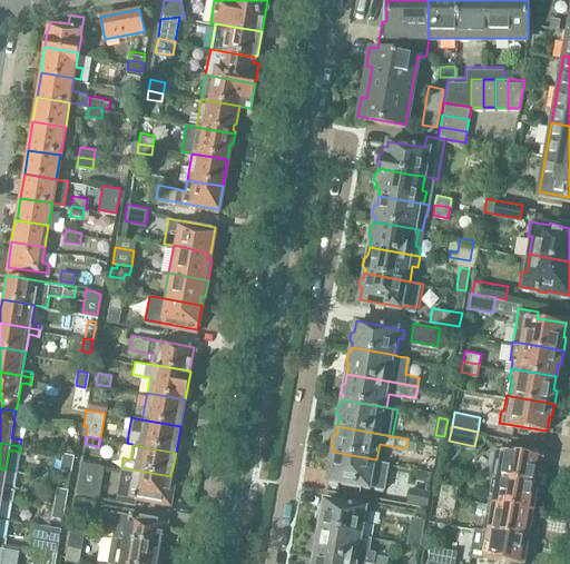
[(495,459),(493,474),(497,475),(541,483),(543,471),(540,470),(542,456),(495,447),(493,458),(495,459)]
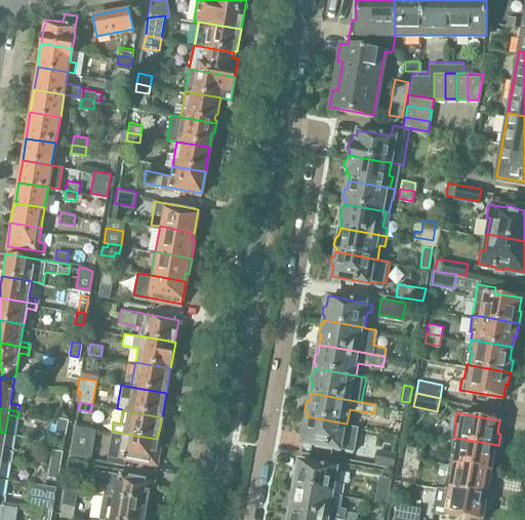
[(57,416),(54,431),(65,433),(67,418),(57,416)]
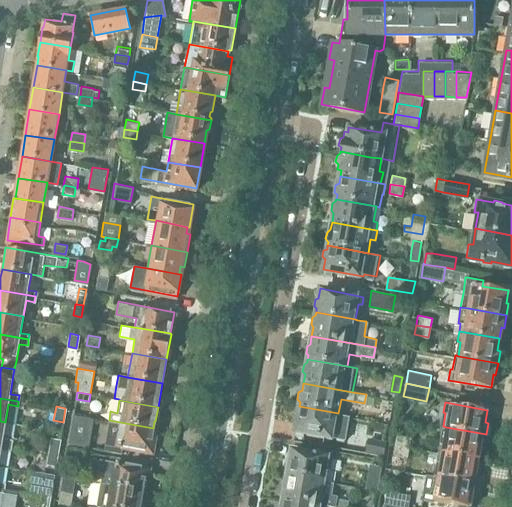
[(295,410),(294,418),(296,420),(295,429),(344,438),(348,415),(338,413),(299,406),(298,409),(295,410)]
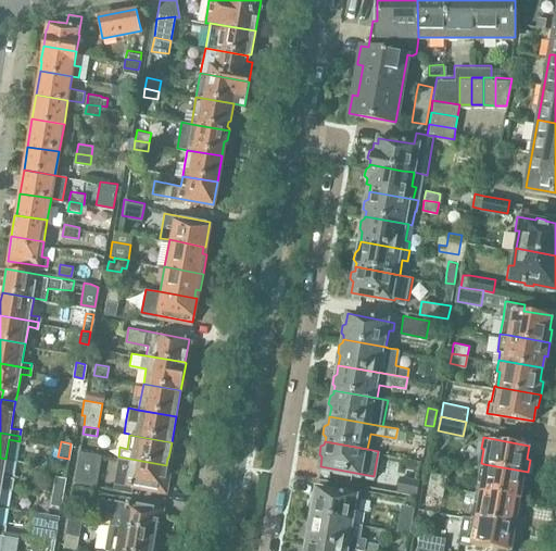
[(79,450),(75,481),(95,485),(99,453),(79,450)]
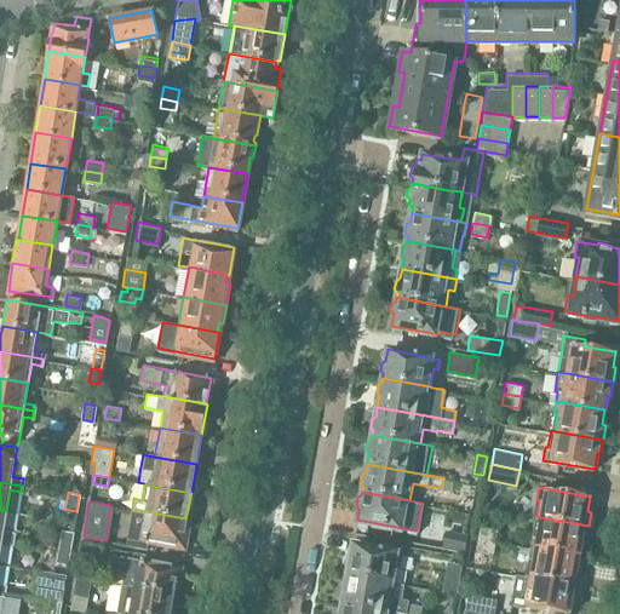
[(132,509),(126,543),(148,546),(149,540),(185,546),(189,520),(185,518),(132,509)]
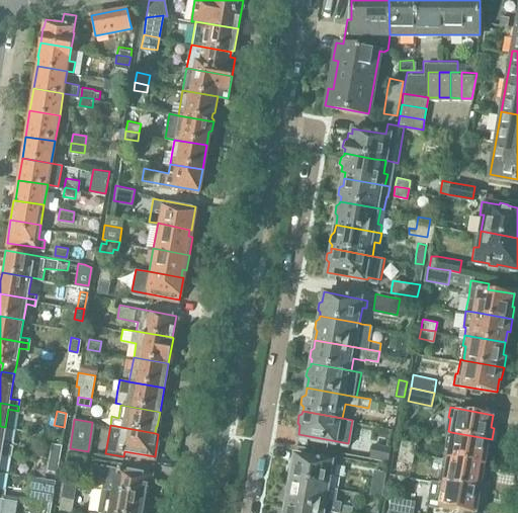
[(0,426),(0,447),(11,449),(11,444),(3,442),(5,427),(0,426)]
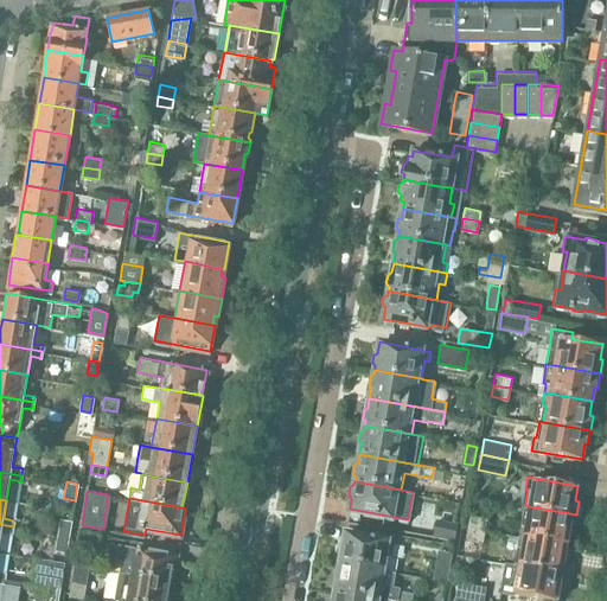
[(522,525),(519,535),(567,543),(569,529),(573,530),(576,515),(529,506),(525,526),(522,525)]
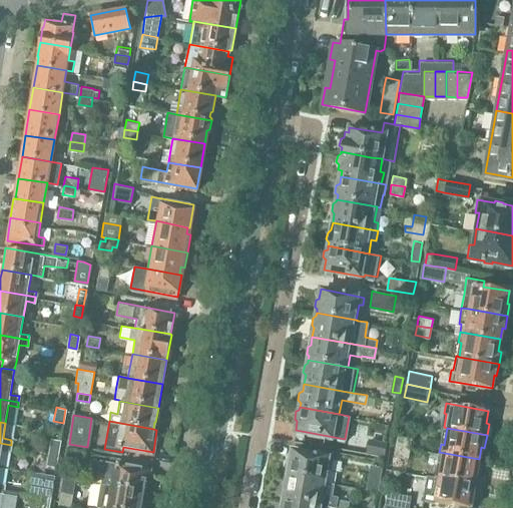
[(51,437),(49,450),(58,452),(60,439),(51,437)]
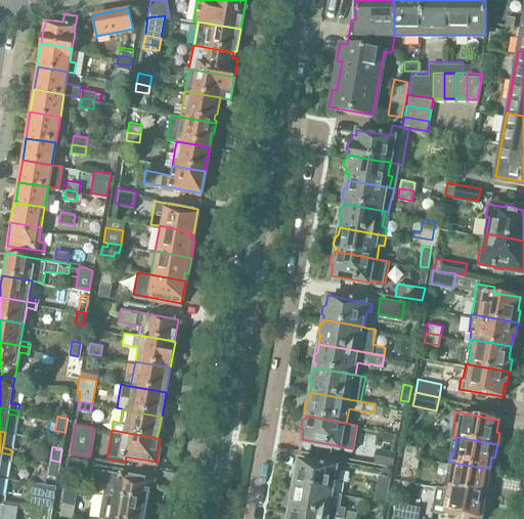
[(406,446),(404,456),(419,459),(420,448),(406,446)]
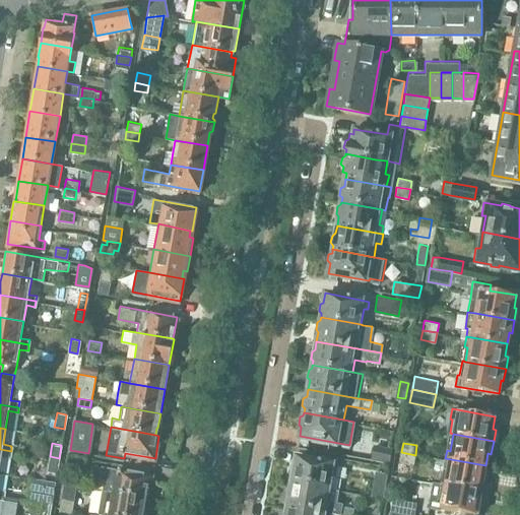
[(374,444),(372,458),(390,461),(392,447),(374,444)]
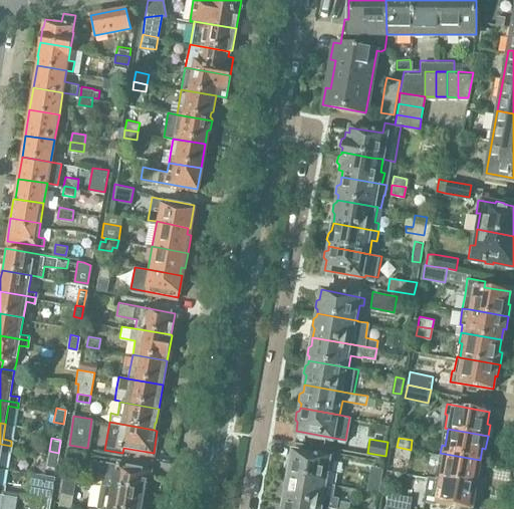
[(0,444),(0,454),(1,449),(10,451),(11,446),(0,444)]
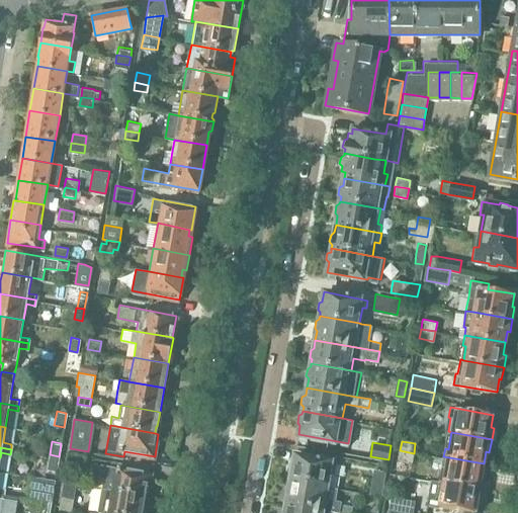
[(400,450),(398,460),(412,463),(414,453),(400,450)]
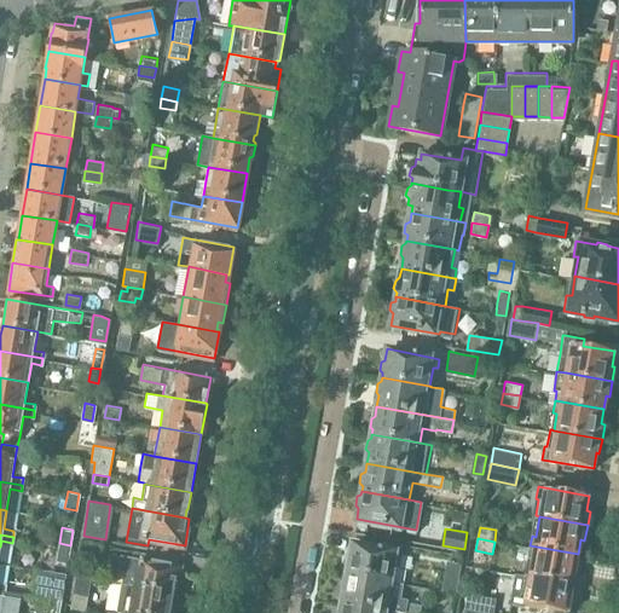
[(59,543),(56,559),(68,560),(70,545),(59,543)]
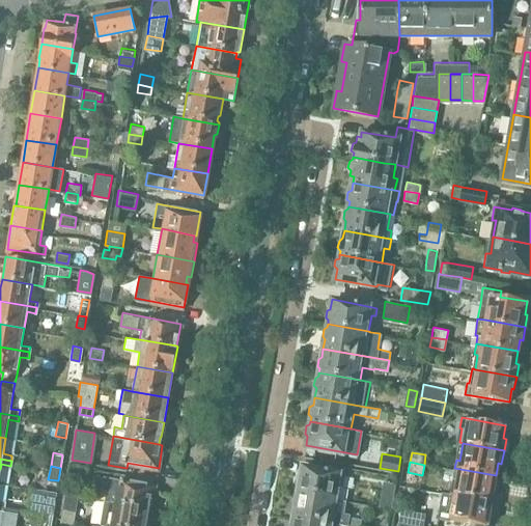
[(297,477),(296,485),(298,488),(298,491),(336,498),(339,481),(342,481),(344,473),(302,467),(301,476),(297,477)]
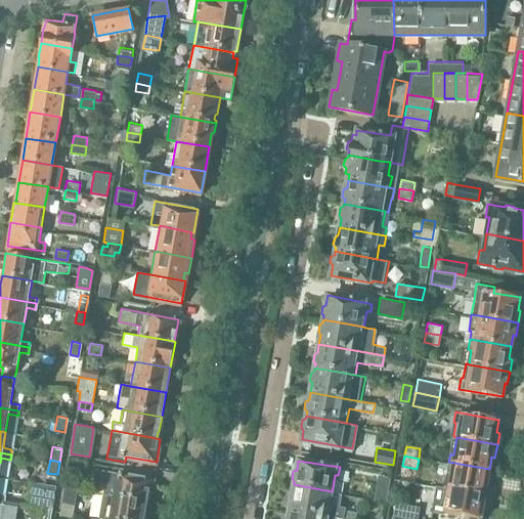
[(447,470),(444,486),(448,487),(488,493),(489,485),(486,485),(489,469),(448,462),(447,470)]
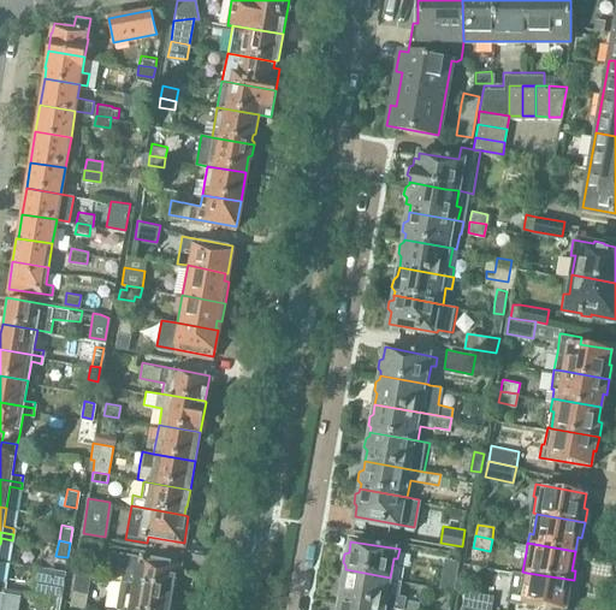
[(108,550),(106,566),(120,568),(118,580),(128,581),(170,587),(170,588),(176,588),(181,563),(141,556),(142,550),(130,548),(129,554),(108,550)]
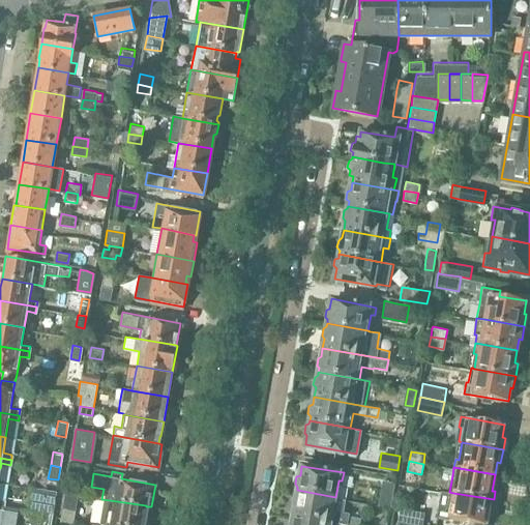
[(32,499),(30,509),(43,512),(52,513),(55,499),(56,491),(34,487),(32,499)]
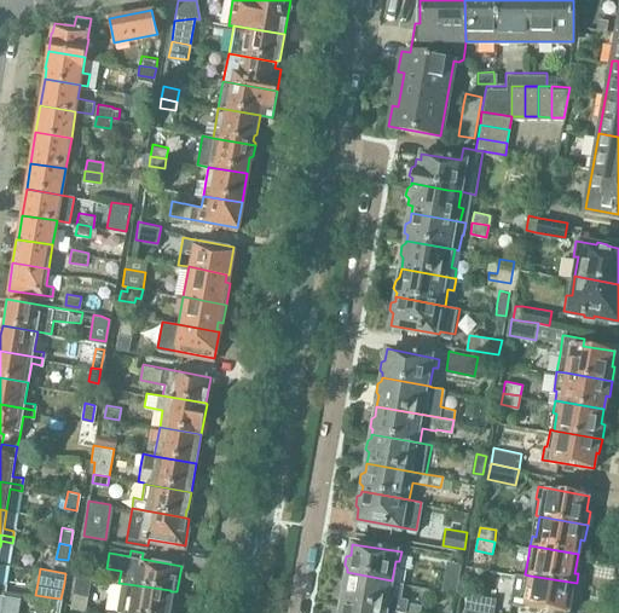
[(342,579),(341,587),(343,589),(341,600),(392,608),(404,611),(405,601),(406,597),(400,596),(403,582),(392,580),(347,572),(346,577),(342,579)]
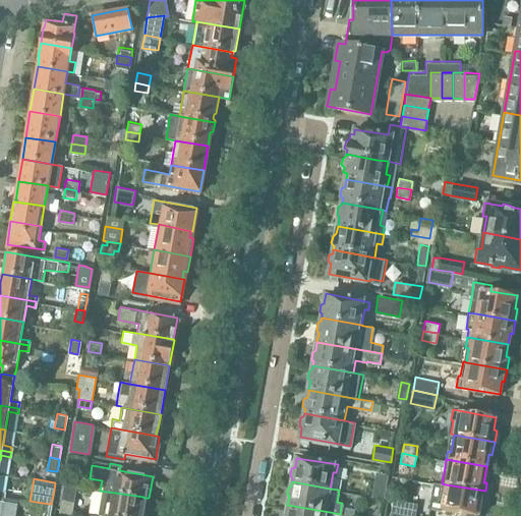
[(373,481),(371,495),(384,497),(386,483),(373,481)]
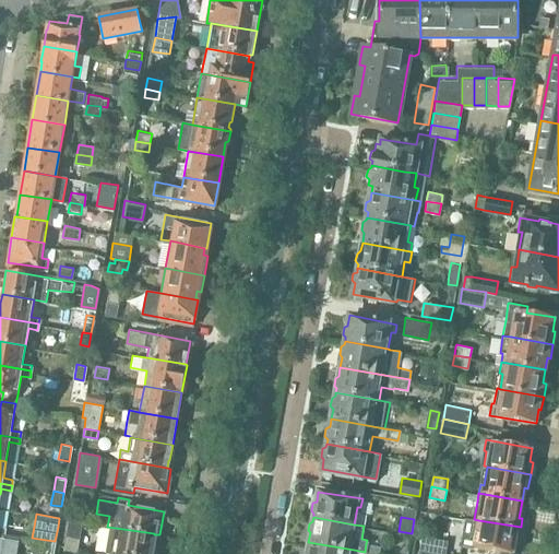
[(465,518),(460,544),(467,545),(512,553),(515,540),(519,540),(521,527),(478,520),(474,519),(465,518)]
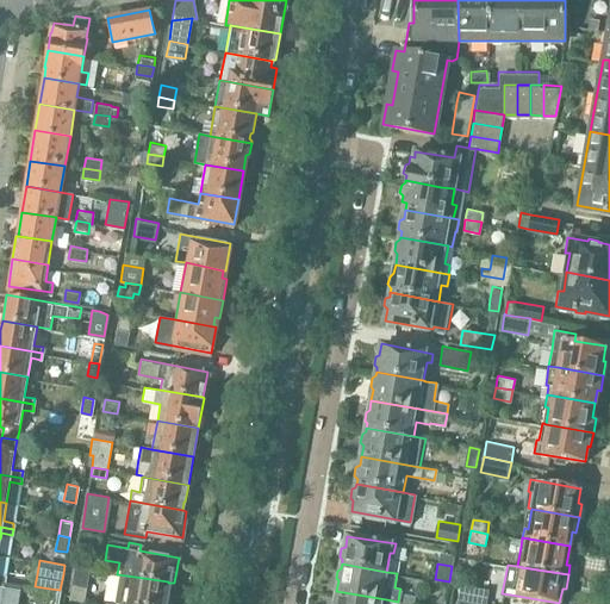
[(72,584),(69,595),(85,597),(86,586),(89,570),(74,567),(72,584)]
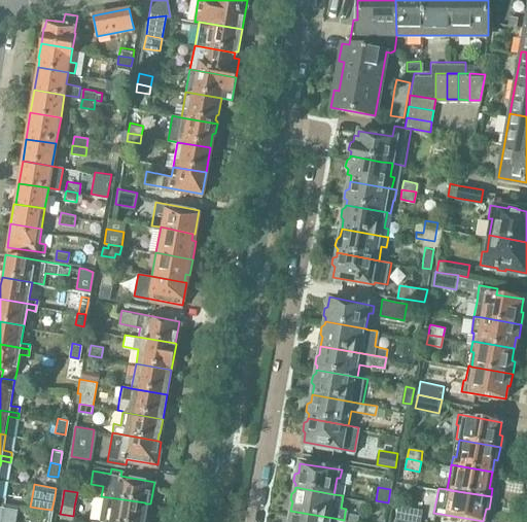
[(109,497),(105,521),(106,521),(148,521),(149,516),(145,514),(146,511),(144,510),(145,503),(145,502),(109,497)]
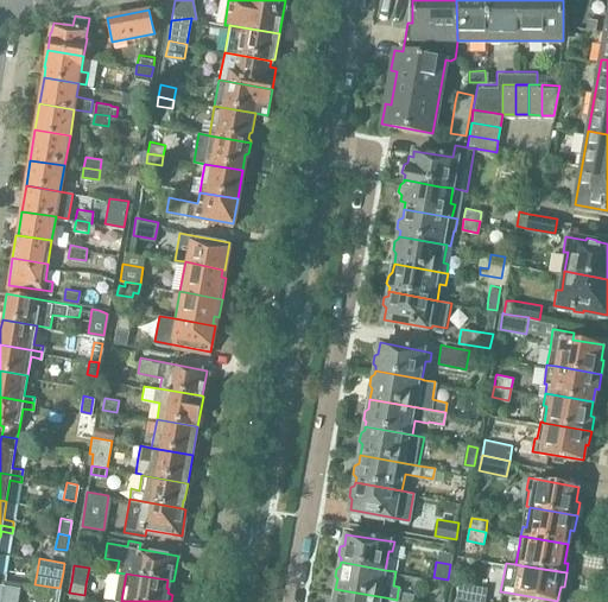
[(0,601),(17,601),(20,582),(6,580),(0,578),(0,601)]
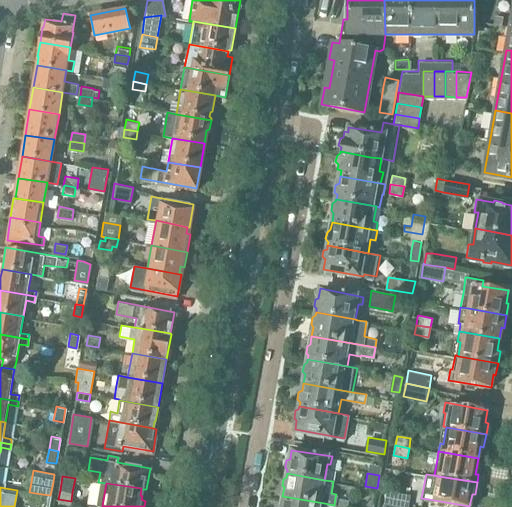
[(386,492),(384,504),(400,506),(407,506),(409,496),(386,492)]
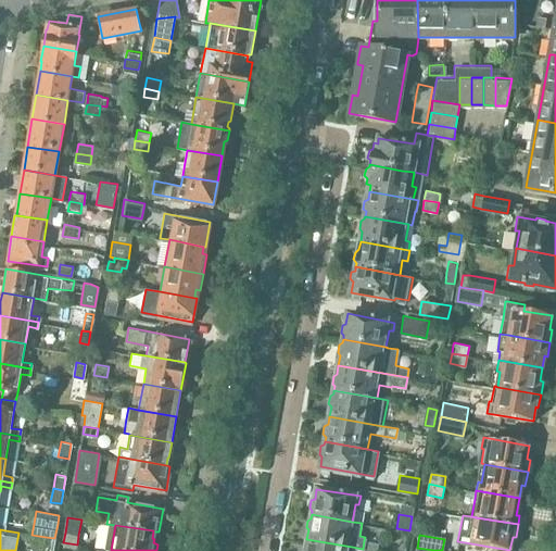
[(46,537),(42,550),(52,550),(54,538),(46,537)]
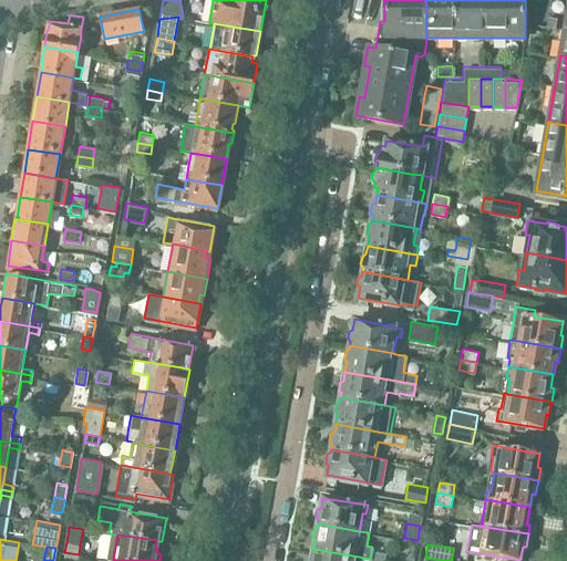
[(308,560),(307,560),(357,560),(359,557),(312,549),(311,559),(308,560)]
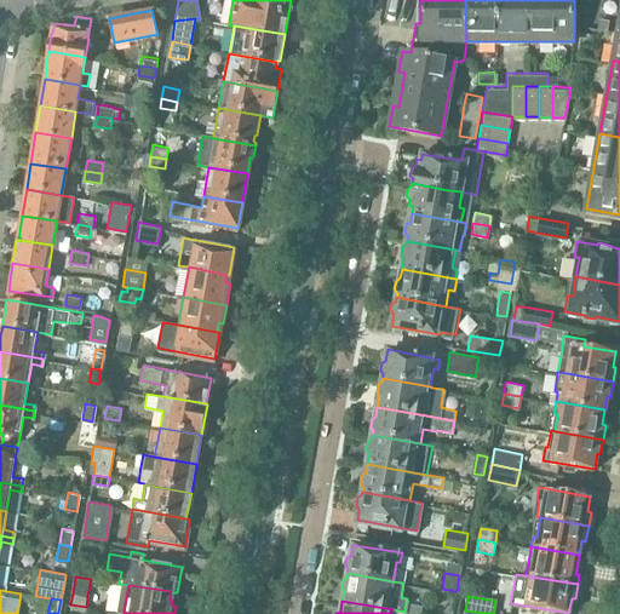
[(406,602),(405,612),(417,613),(420,613),(423,604),(406,602)]
